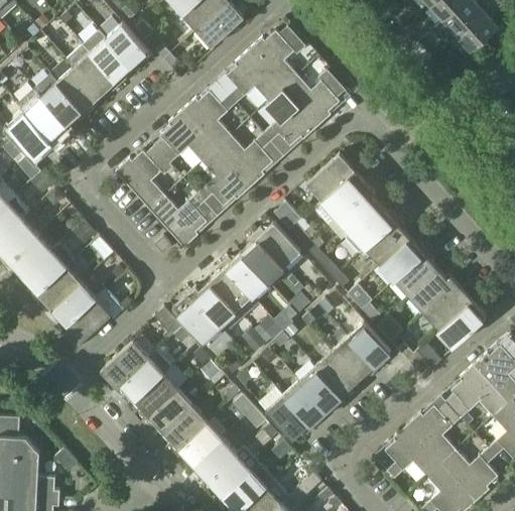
[(0,20),(16,6),(11,0),(0,0),(0,20)]
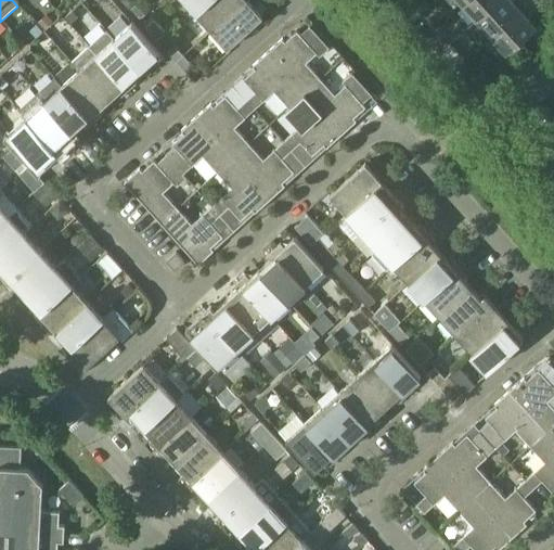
[(124,0),(119,4),(128,14),(129,12),(137,5),(132,0),(124,0)]
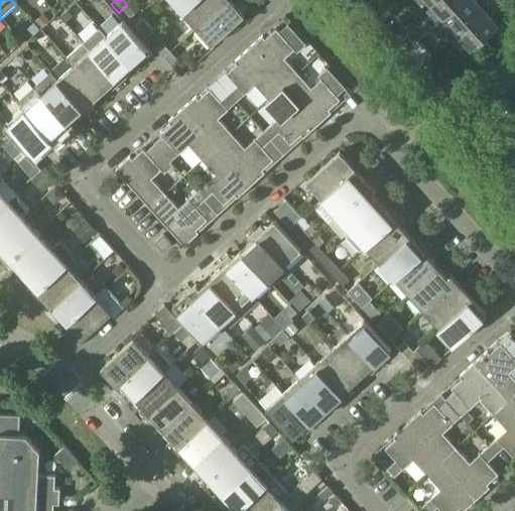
[(166,0),(181,17),(201,0),(166,0)]
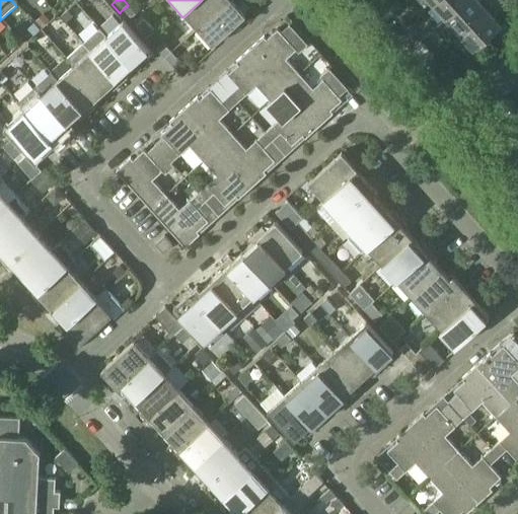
[(202,0),(182,17),(197,33),(227,7),(220,0),(202,0)]
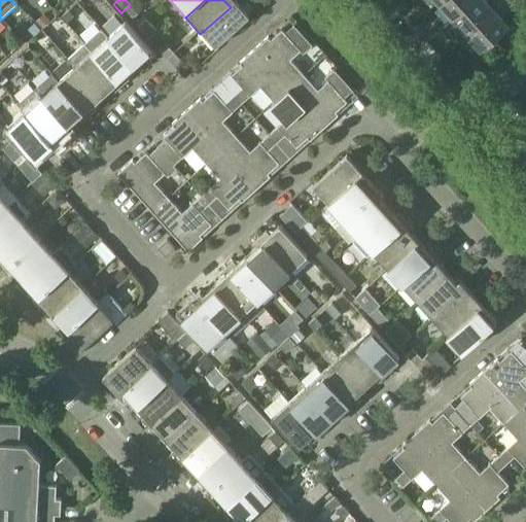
[(446,0),(437,7),(452,23),(478,0),(446,0)]
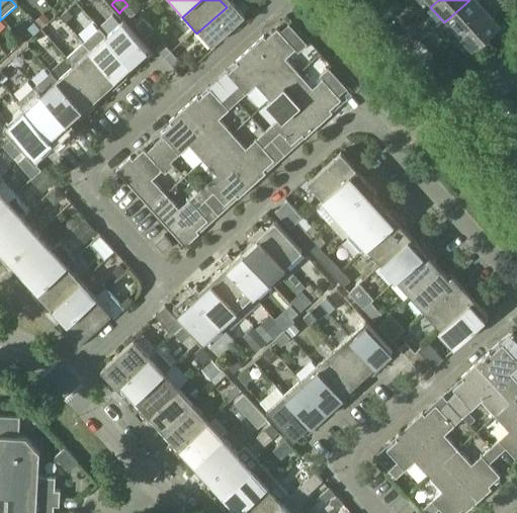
[(469,0),(444,22),(444,23),(435,30),(449,46),(458,38),(458,37),(499,2),(497,0),(489,0),(485,4),(487,7),(483,11),(472,0),(469,0)]
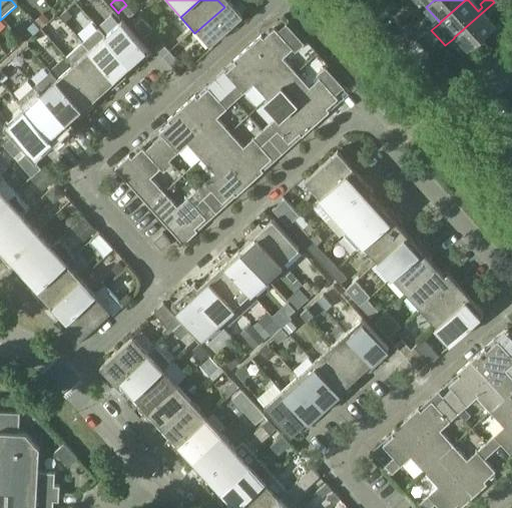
[(499,7),(494,2),(454,37),(454,38),(468,53),(495,29),(484,17),(488,13),(490,15),(499,7)]
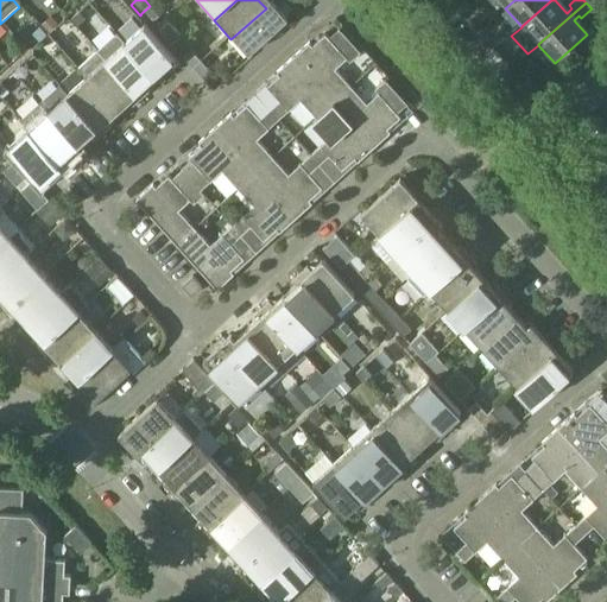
[(163,14),(155,6),(144,16),(152,24),(163,14)]
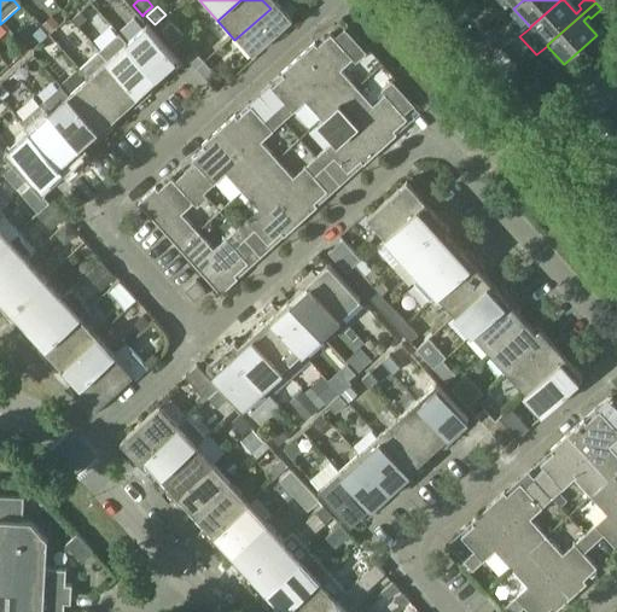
[(292,23),(284,15),(279,19),(271,9),(234,40),(252,59),(292,23)]
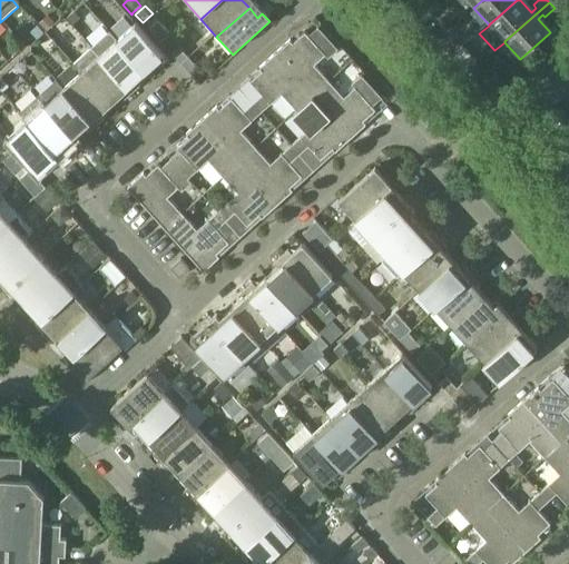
[(79,22),(74,17),(65,23),(71,30),(79,22)]
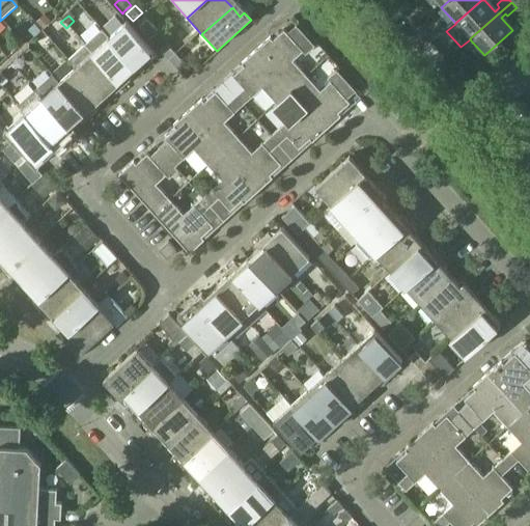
[(44,19),(35,26),(42,32),(50,25),(44,19)]
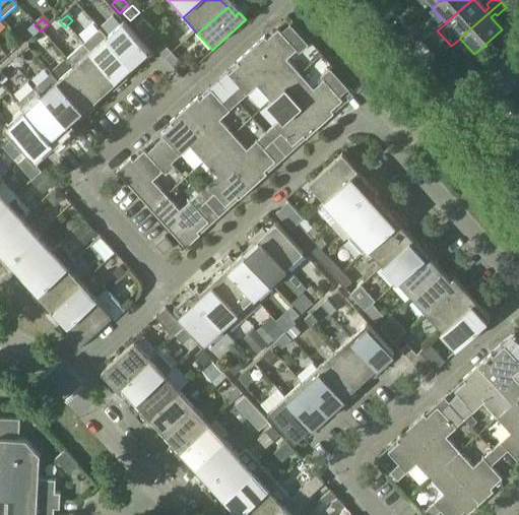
[(146,42),(147,42),(154,35),(143,22),(136,28),(136,29),(146,42)]
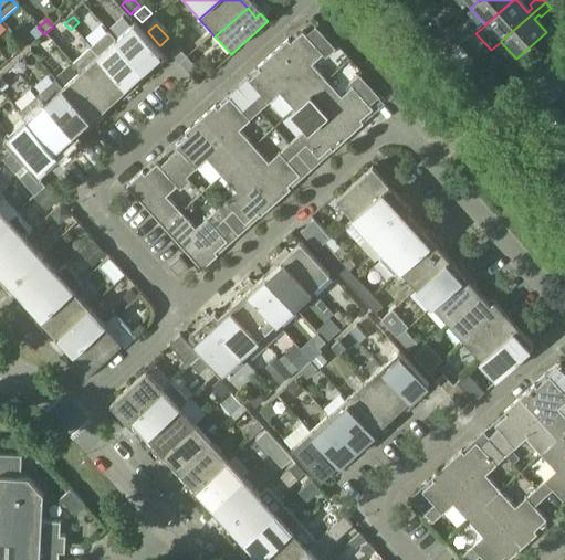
[(134,27),(115,43),(115,44),(144,76),(155,66),(158,71),(167,63),(134,27)]
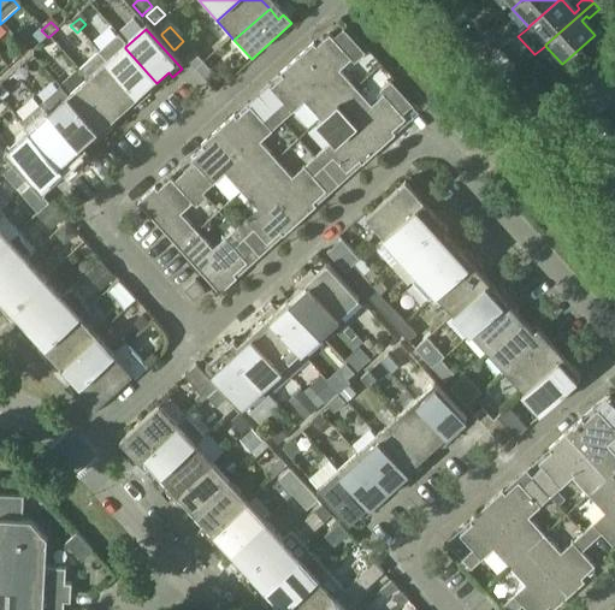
[(48,41),(40,33),(33,40),(40,48),(48,41)]
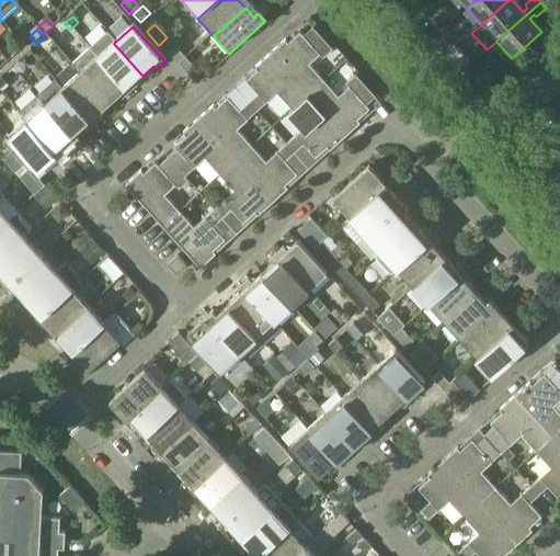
[(270,57),(307,99),(323,84),(308,68),(319,58),(322,61),(332,53),(312,31),(303,40),(299,36),(287,47),(284,44),(270,57)]
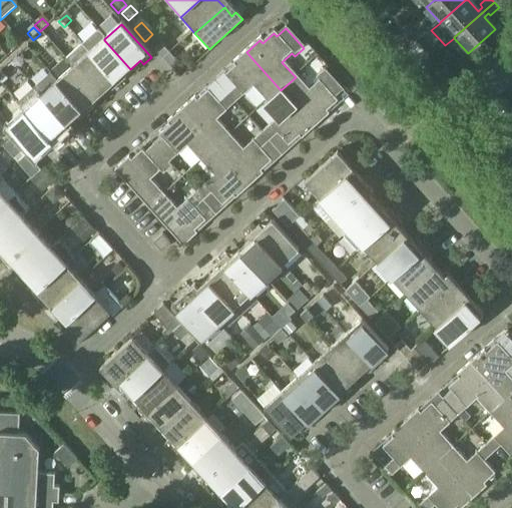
[(130,69),(104,40),(104,39),(98,32),(81,47),(117,87),(124,81),(121,77),(130,69)]
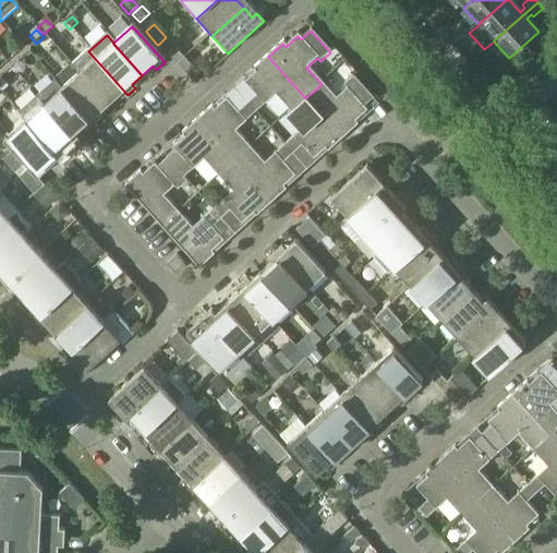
[(446,47),(437,36),(428,44),(437,53),(446,47)]
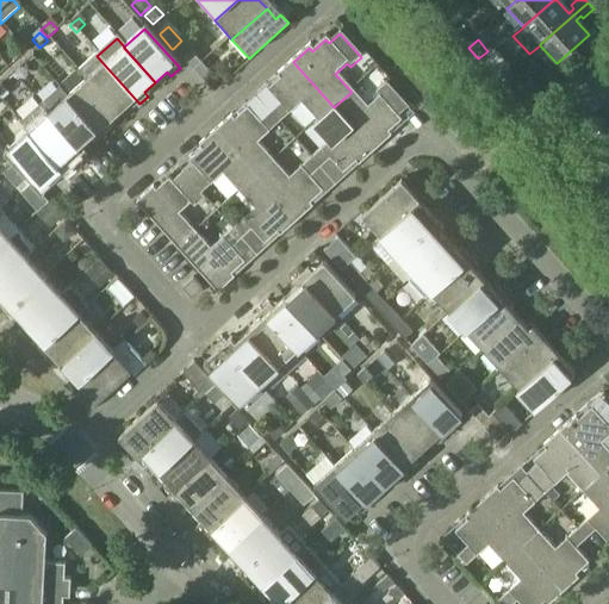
[(184,62),(193,73),(202,66),(191,55),(184,62)]
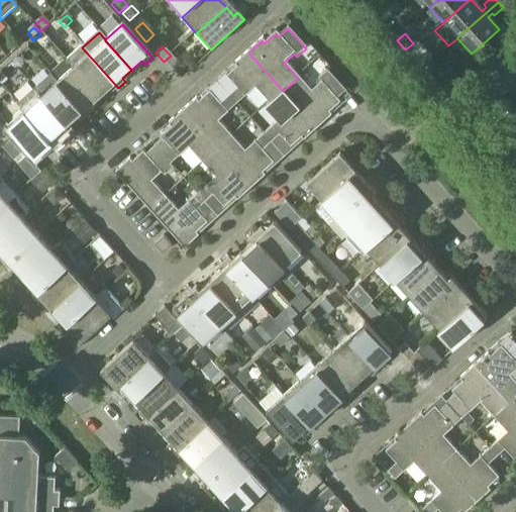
[(74,69),(73,70),(99,99),(109,90),(112,93),(118,88),(82,47),(67,62),(74,69)]
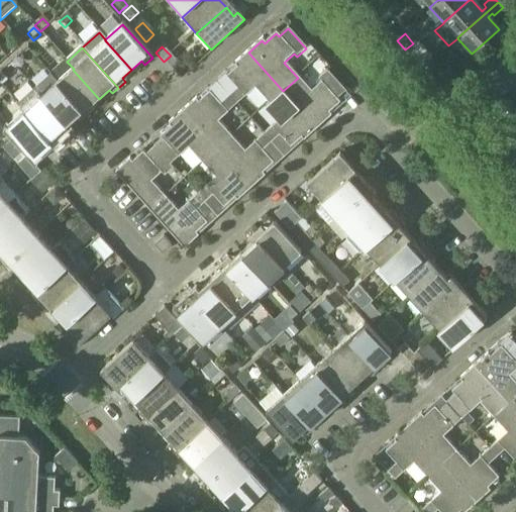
[(283,91),(248,53),(234,66),(236,69),(226,78),(237,90),(228,98),(235,106),(254,90),(268,105),(283,91)]
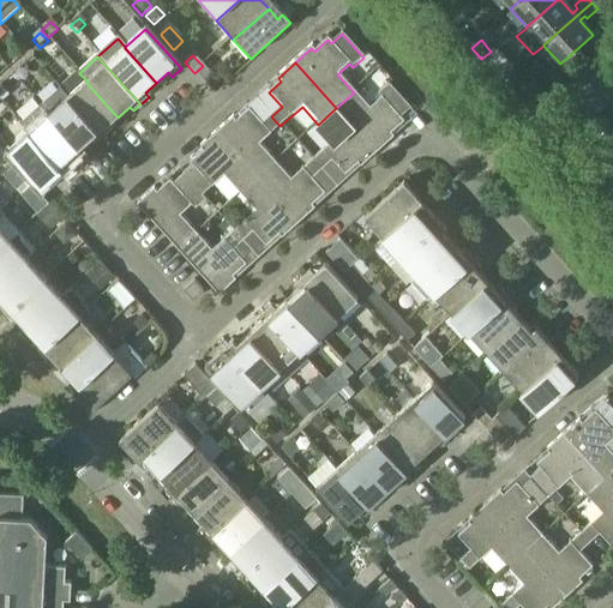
[(203,66),(194,73),(205,84),(212,78),(203,66)]
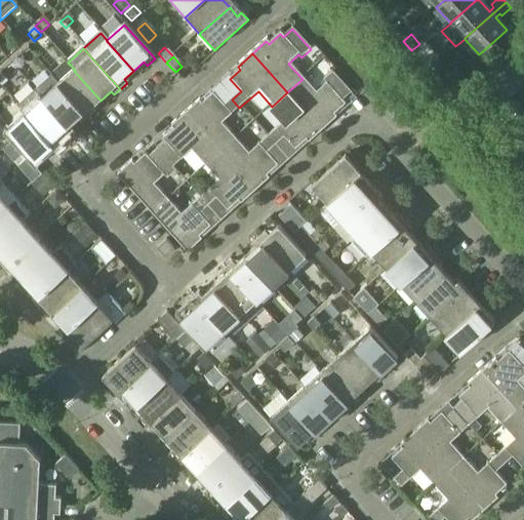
[(57,85),(88,119),(95,113),(91,109),(101,101),(74,71),(57,85)]
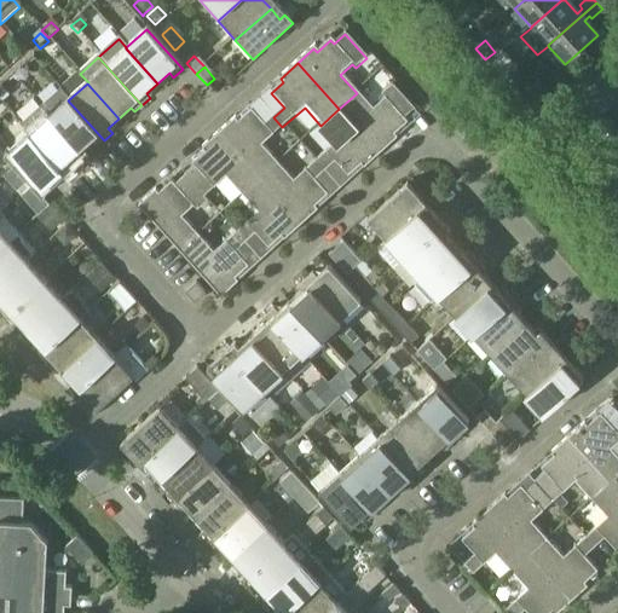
[(373,111),(357,93),(339,109),(380,155),(397,139),(394,137),(408,125),(404,121),(414,111),(392,87),(381,97),(385,100),(373,111)]
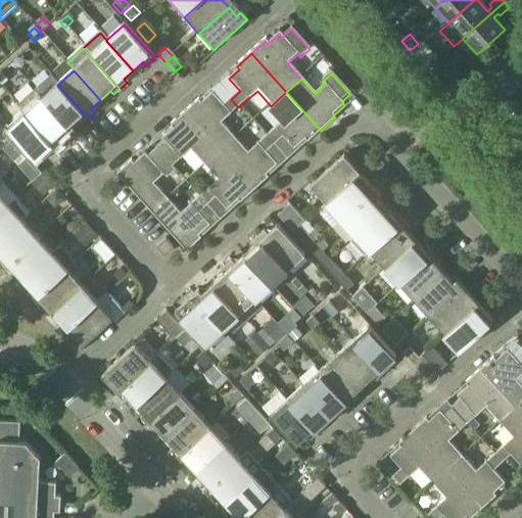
[(88,119),(57,85),(51,77),(34,93),(67,130),(78,121),(81,125),(88,119)]
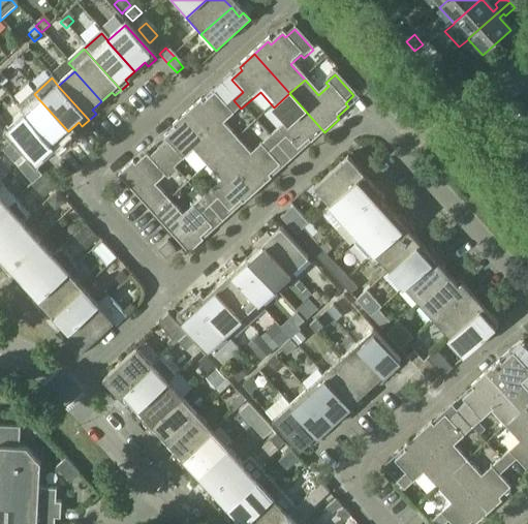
[(269,140),(290,162),(324,132),(289,93),(274,108),(275,108),(272,111),(284,125),(269,140)]
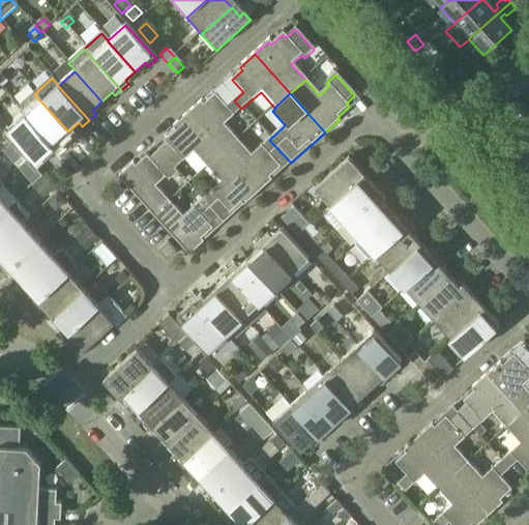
[(59,140),(68,132),(34,94),(18,109),(25,116),(55,150),(63,144),(59,140)]
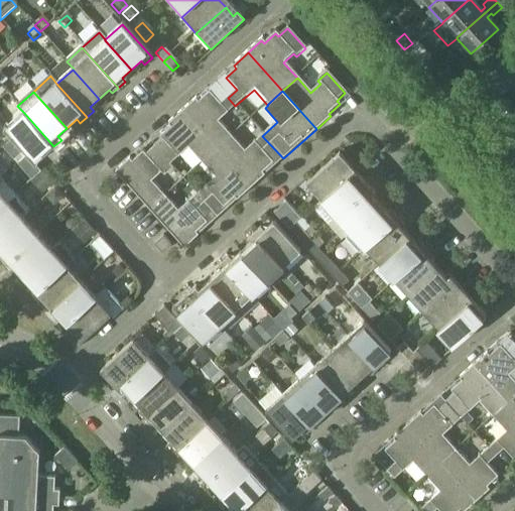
[(199,104),(196,101),(181,114),(216,151),(231,137),(217,123),(235,106),(228,98),(220,105),(210,94),(199,104)]
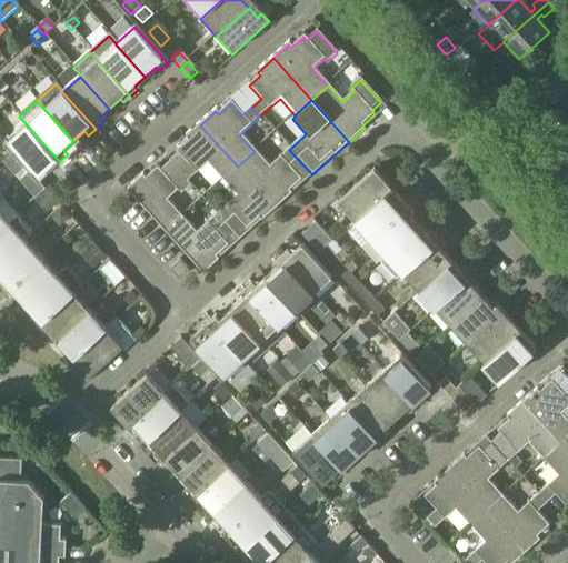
[(41,178),(59,161),(27,124),(9,141),(41,178)]
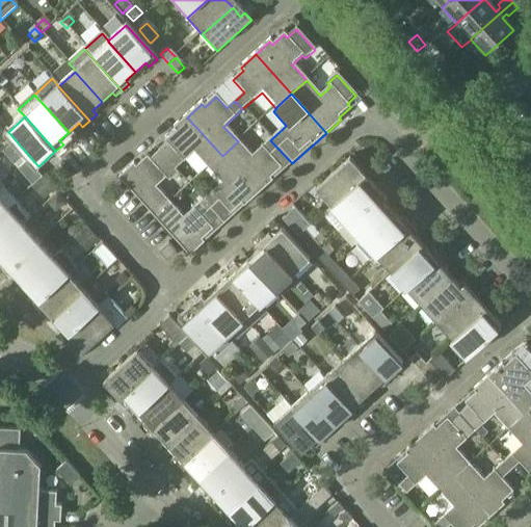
[(222,156),(187,117),(174,130),(176,132),(165,142),(167,146),(158,154),(167,163),(174,172),(193,154),(207,169),(222,156)]
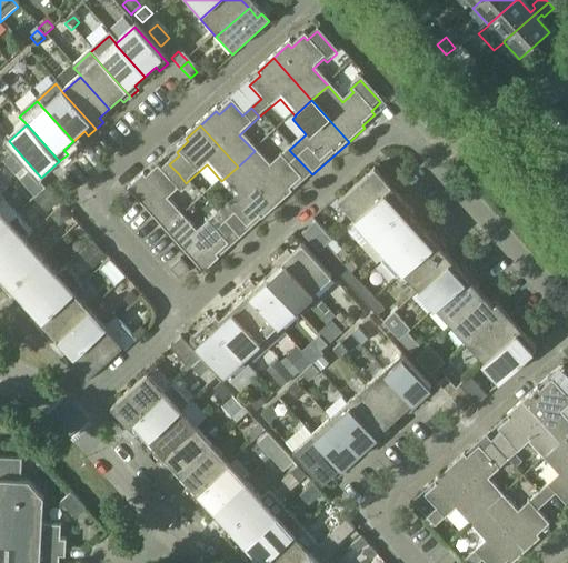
[(238,167),(277,209),(292,195),(291,194),(312,174),(289,150),(269,168),(255,151),(238,167)]
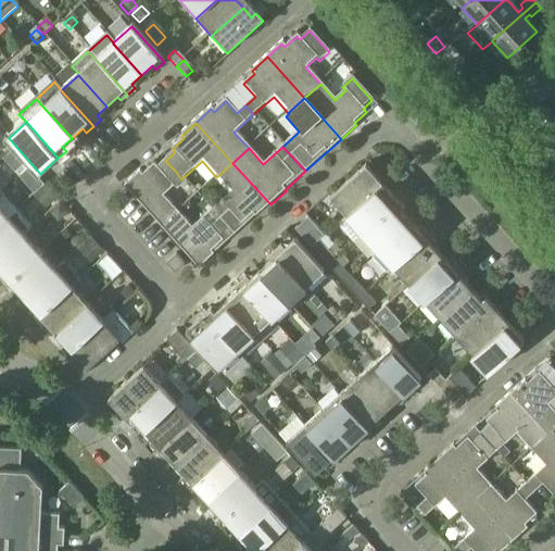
[(2,162),(14,175),(24,166),(16,158),(12,153),(2,162)]
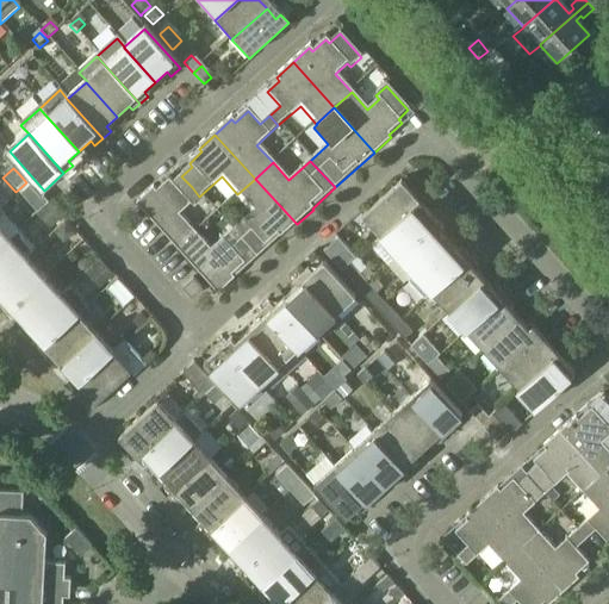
[(156,193),(154,190),(136,205),(176,249),(194,234),(178,216),(190,205),(194,210),(204,200),(199,197),(192,187),(181,176),(173,185),(169,181),(156,193)]
